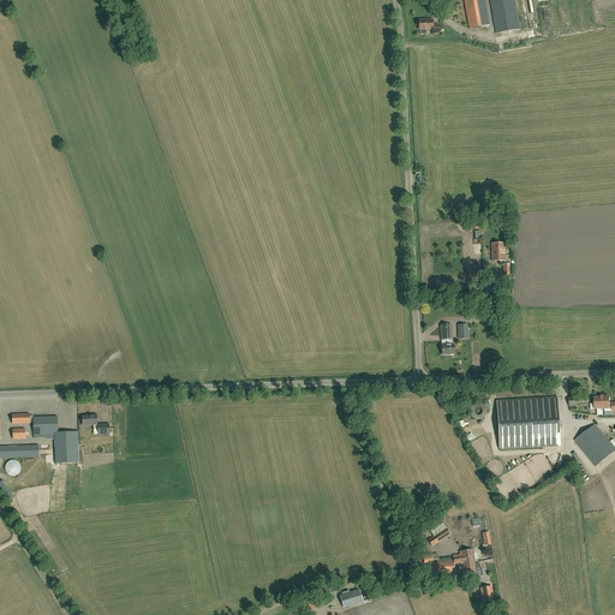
[(464,0),(470,29),(489,25),(484,0),(464,0)]
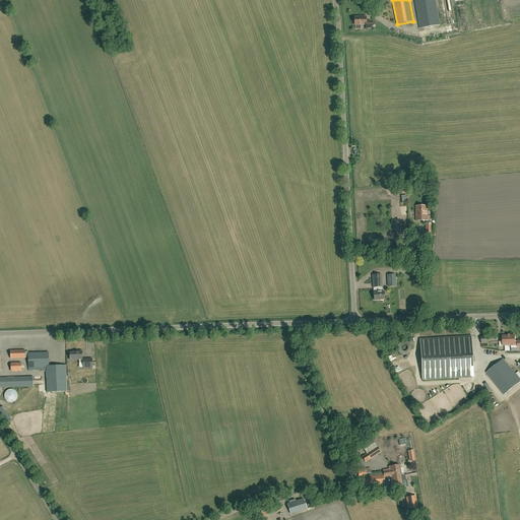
[(414,0),(419,28),(440,24),(435,0),(414,0)]
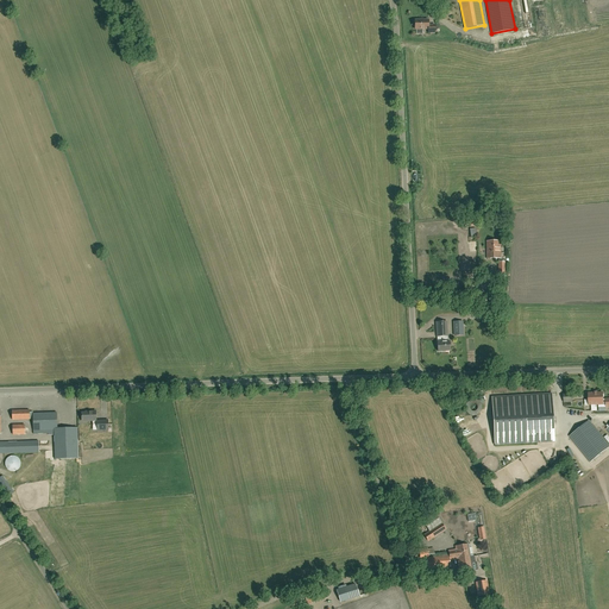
[(428,20),(415,20),(415,30),(428,29),(428,32),(435,32),(435,25),(428,25),(428,20)]
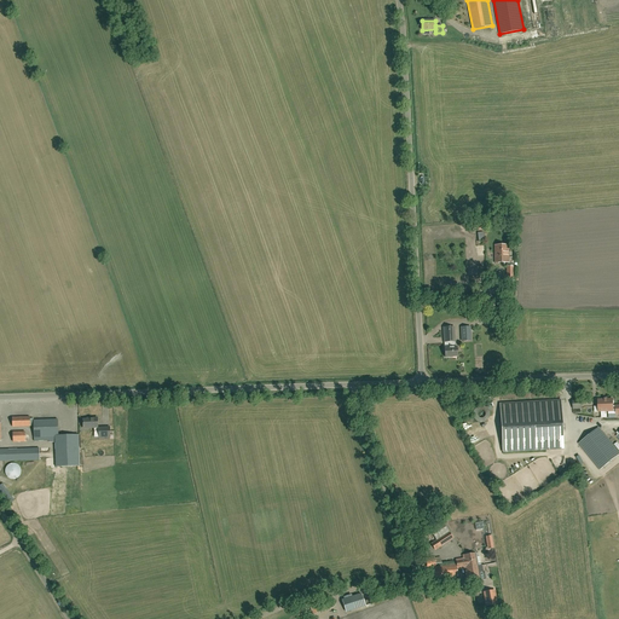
[(509,244),(495,246),(495,262),(509,262),(509,244)]
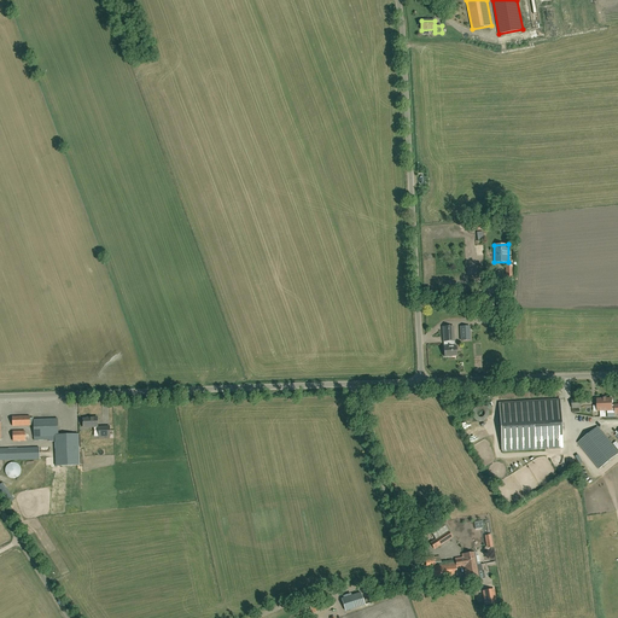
[(444,347),(443,347),(444,356),(456,356),(456,347),(454,347),(454,342),(453,326),(443,327),(443,342),(444,342),(444,347)]
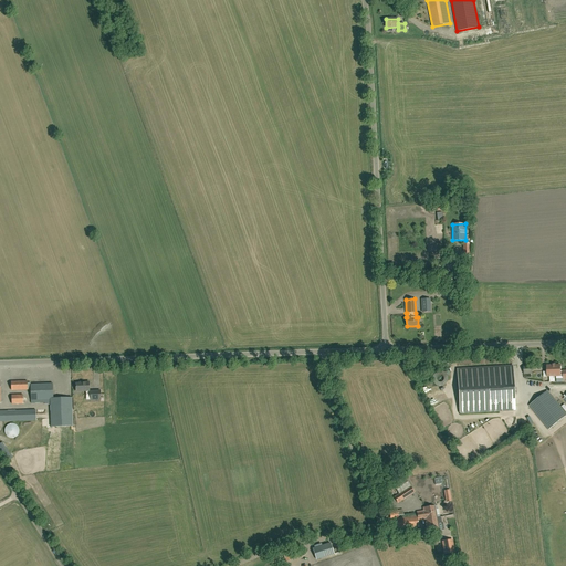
[(421,312),(431,312),(430,299),(421,299),(421,312)]
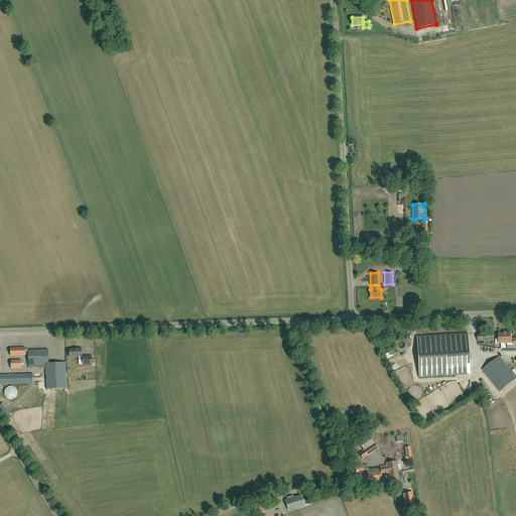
[(513,338),(511,339),(510,333),(498,334),(499,343),(501,343),(501,348),(506,348),(505,343),(507,343),(507,346),(513,345),(513,346),(515,345),(515,337),(513,338)]
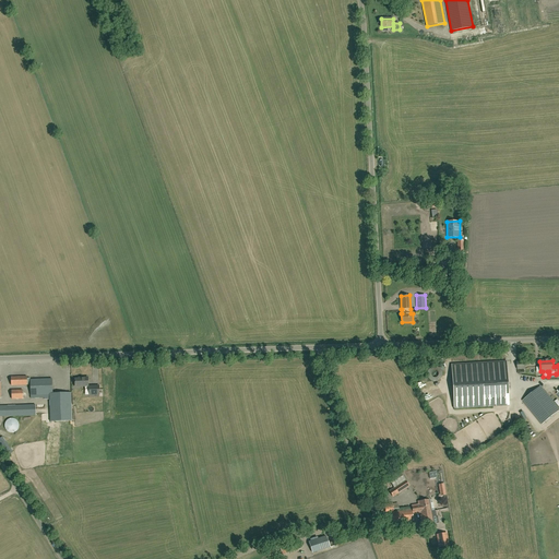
[(506,361),(451,365),(453,408),(509,405),(506,361)]
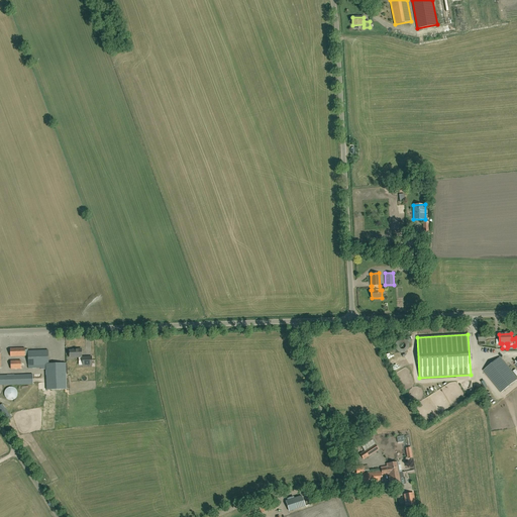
[(24,348),(10,348),(10,356),(25,356),(24,348)]
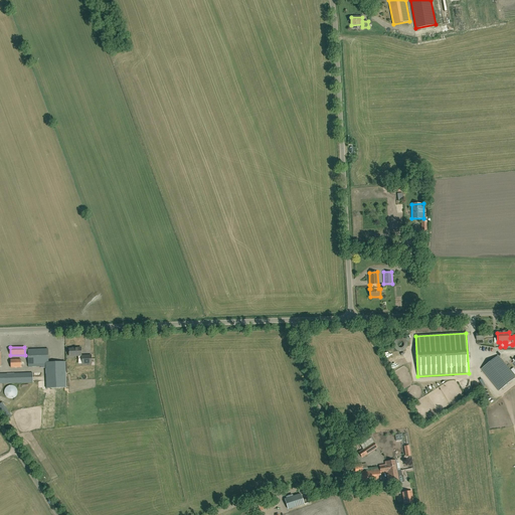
[(68,349),(69,356),(80,356),(80,348),(71,348),(71,349),(68,349)]
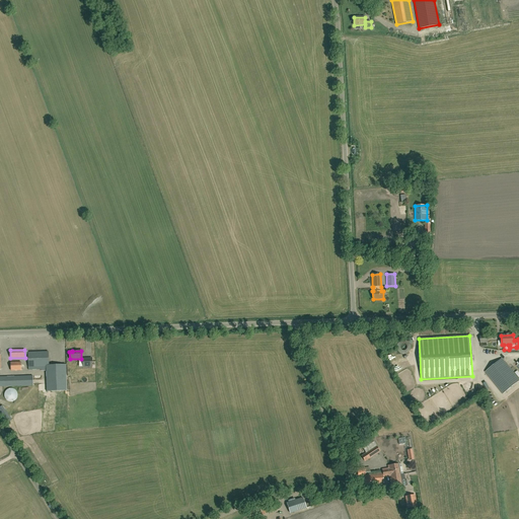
[(49,352),(28,353),(28,367),(46,366),(47,391),(67,391),(66,365),(49,365),(49,352)]
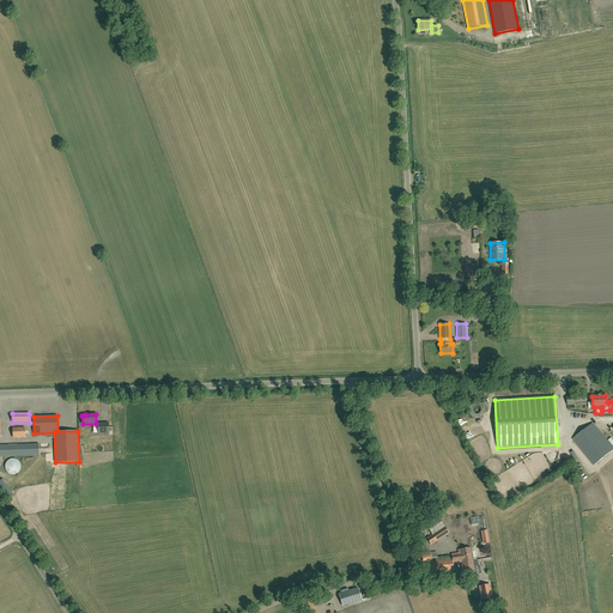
[(108,423),(98,424),(98,434),(109,432),(108,423)]
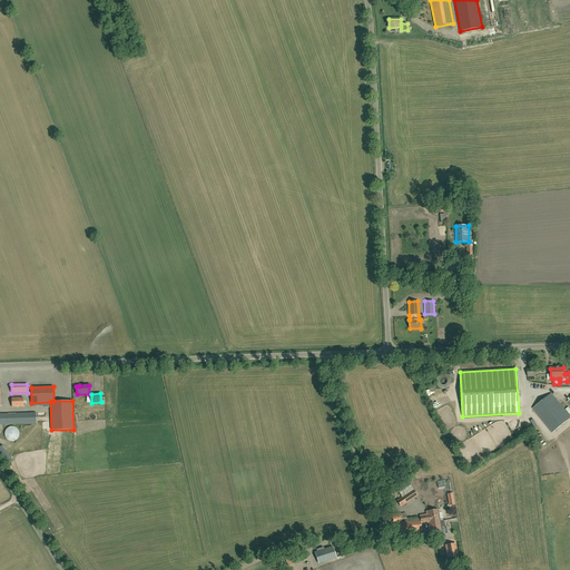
[(532,409),(552,433),(569,418),(569,416),(551,394),(532,409)]
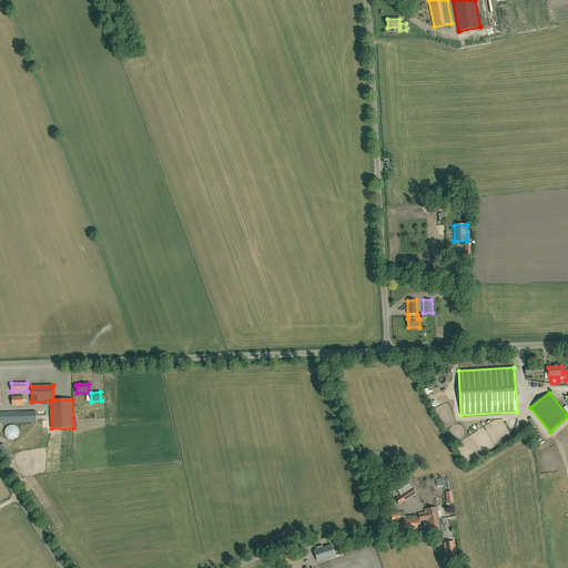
[(12,406),(23,405),(23,396),(11,397),(12,406)]
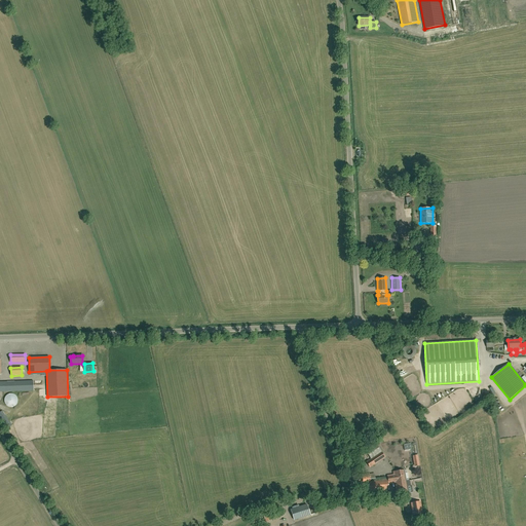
[(0,391),(34,390),(33,381),(0,381),(0,391)]
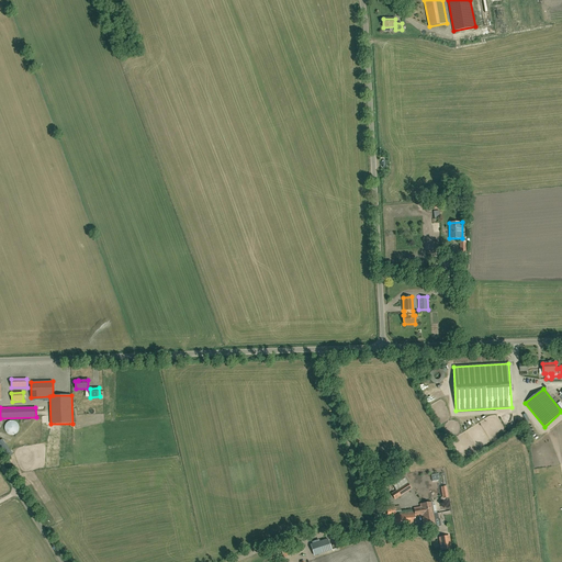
[(9,422),(7,424),(4,425),(4,427),(4,429),(4,430),(6,431),(8,434),(9,435),(12,435),(15,435),(18,434),(19,431),(19,429),(19,427),(19,426),(19,425),(18,423),(15,422),(13,420),(11,420),(9,422)]
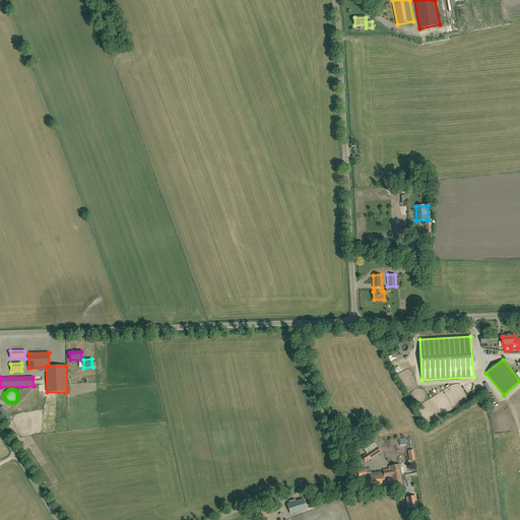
[(0,416),(5,425),(9,423),(12,420),(10,417),(9,417),(2,406),(0,407),(0,416)]
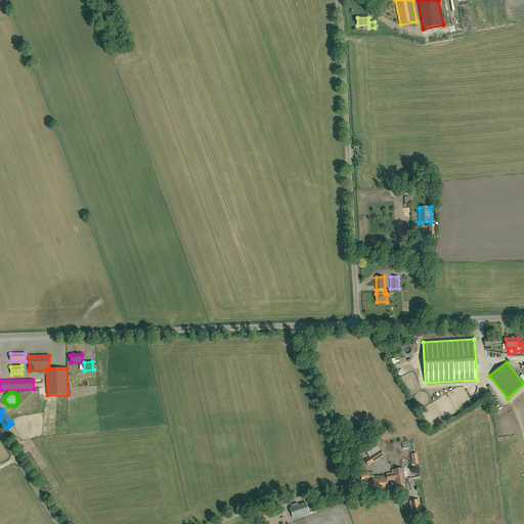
[(368,466),(383,455),(375,442),(364,449),(369,457),(364,461),(368,466)]
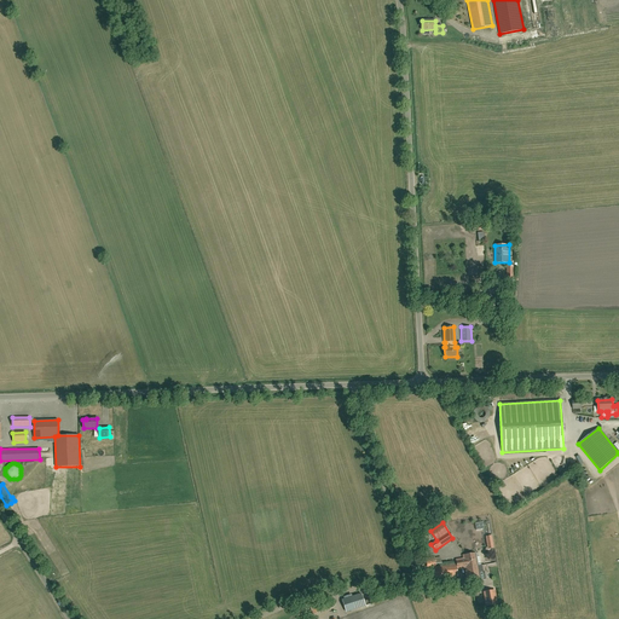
[(458,570),(466,568),(468,583),(480,580),(475,554),(463,555),(463,559),(456,560),(458,570)]
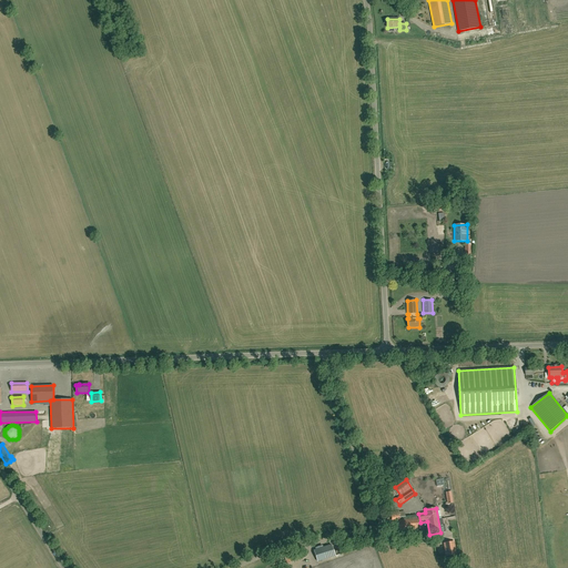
[(398,531),(419,528),(418,518),(407,520),(407,521),(397,523),(398,531)]
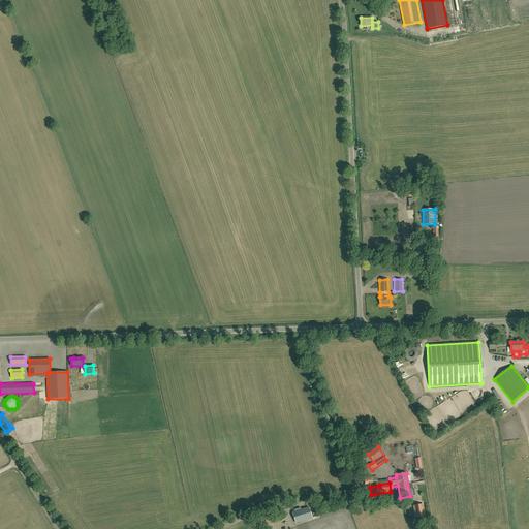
[(413,506),(415,518),(425,517),(423,504),(413,506)]
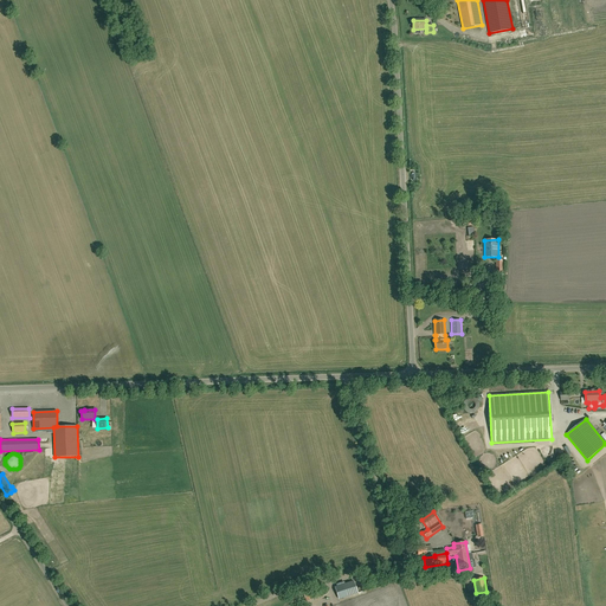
[(354,581),(335,587),(339,599),(358,593),(354,581)]
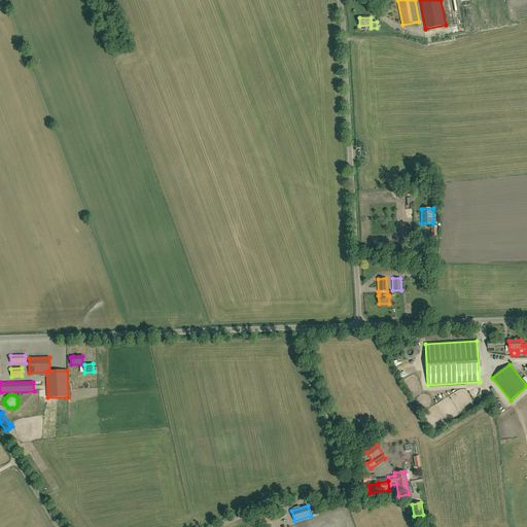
[(282,511),(279,512),(270,515),(270,514),(264,516),(266,524),(272,522),(272,520),(284,517),(282,511)]
